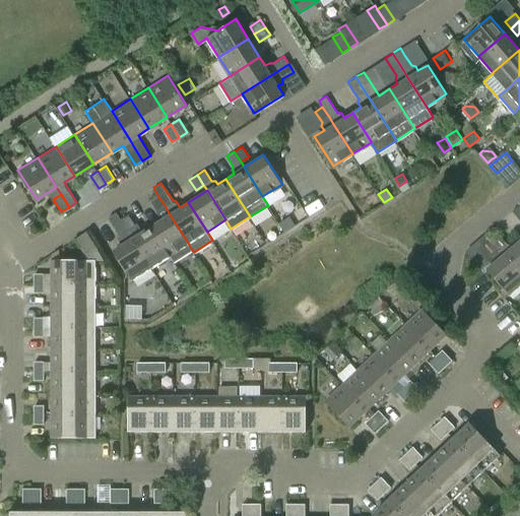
[(157,195),(150,199),(156,210),(165,205),(157,195)]
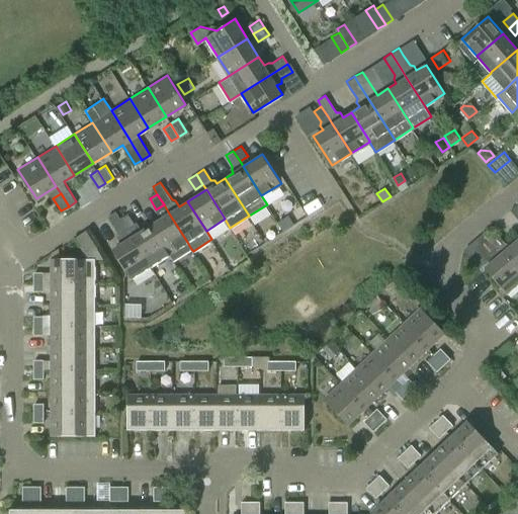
[(115,210),(108,216),(119,233),(118,237),(122,243),(113,249),(132,278),(151,265),(133,237),(126,228),(120,218),(115,210)]
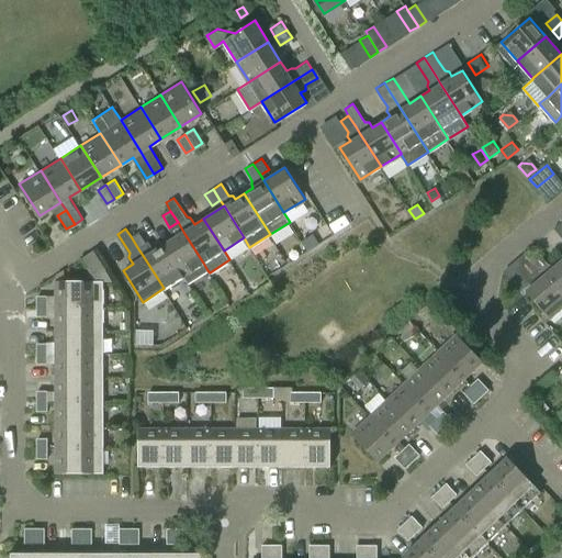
[(138,231),(131,236),(137,247),(146,243),(138,231)]
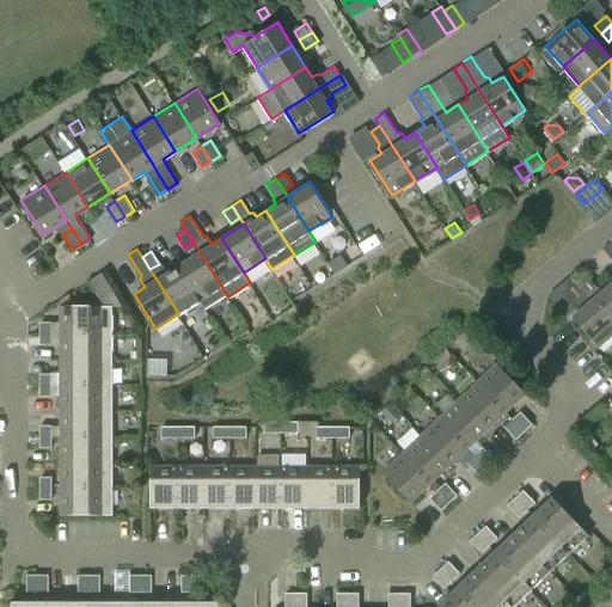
[(191,257),(178,265),(200,300),(204,307),(226,294),(221,286),(200,252),(191,257)]
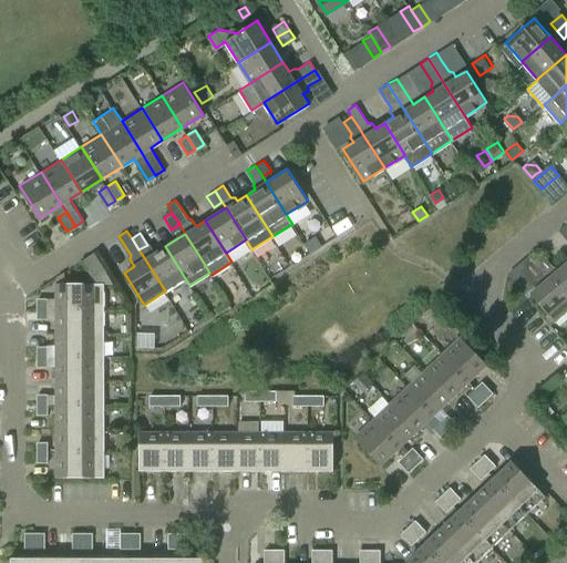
[(315,234),(303,242),(310,252),(321,245),(315,234)]
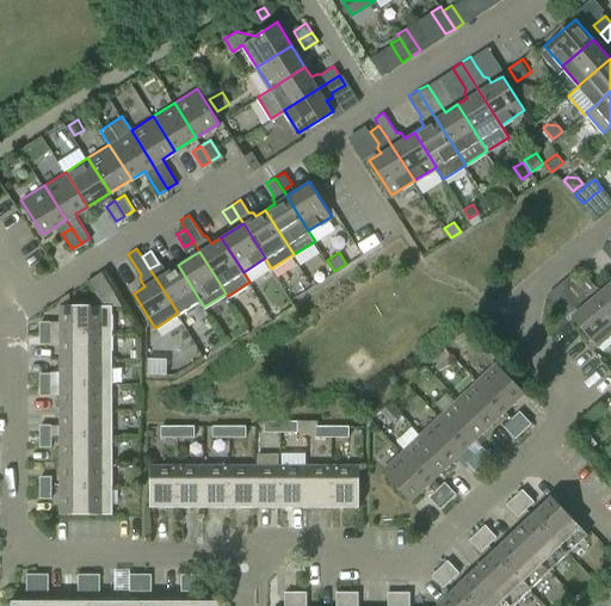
[(178,265),(156,279),(178,313),(199,300),(178,265)]
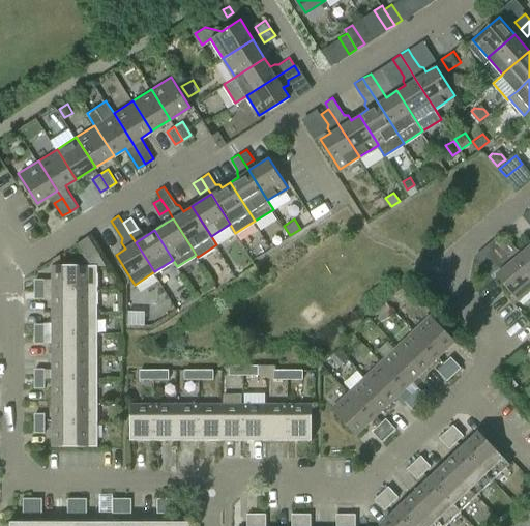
[(89,235),(77,242),(88,258),(88,263),(97,263),(97,264),(107,264),(89,235)]
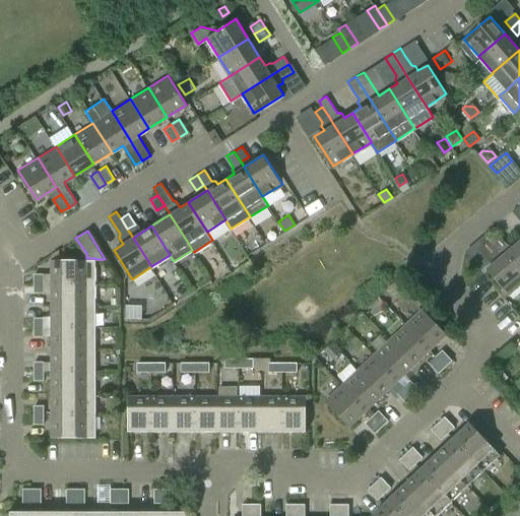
[(485,232),(478,238),(492,253),(492,257),(496,261),(486,268),(509,295),(519,284),(519,271),(491,238),(485,232)]
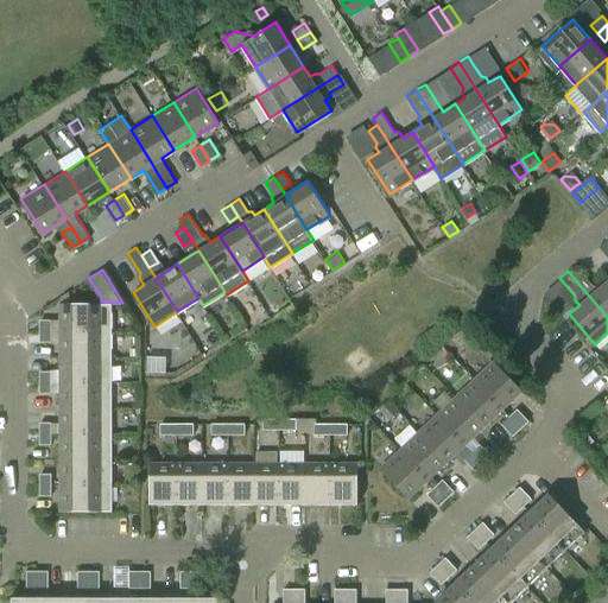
[(582,271),(574,278),(607,317),(607,279),(600,287),(596,283),(591,281),(582,271)]
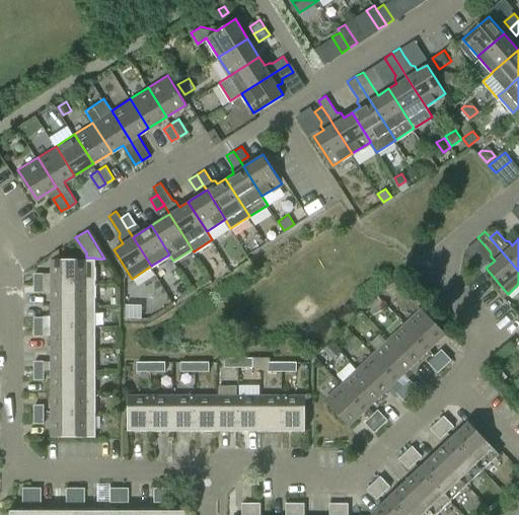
[(52,258),(52,281),(95,281),(95,259),(95,258),(86,258),(52,258)]
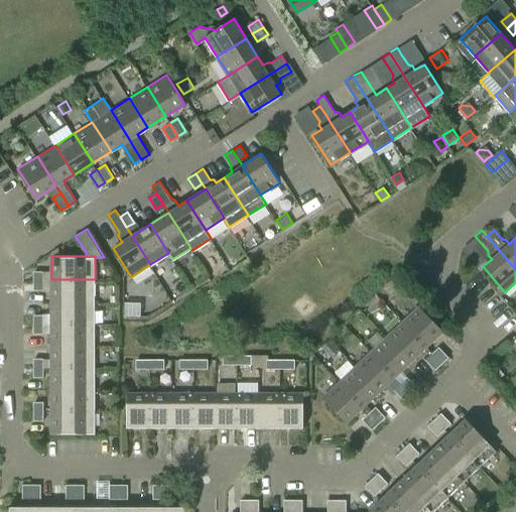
[(33,271),(33,280),(43,280),(43,271),(33,271)]
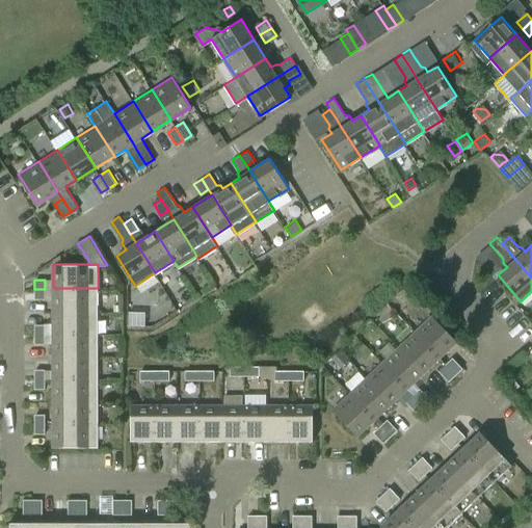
[(53,288),(53,310),(98,310),(98,288),(53,288)]
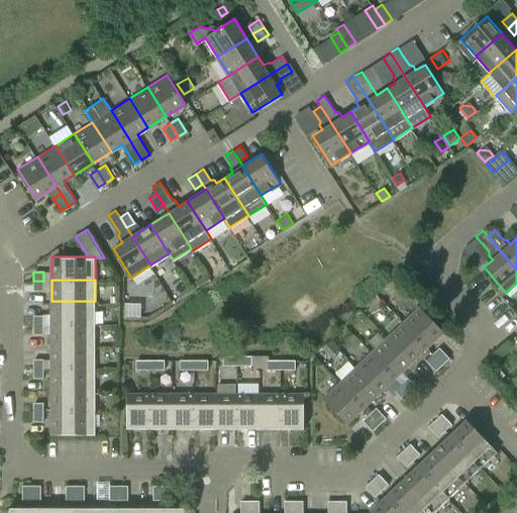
[(43,281),(33,281),(33,290),(43,290),(43,281)]
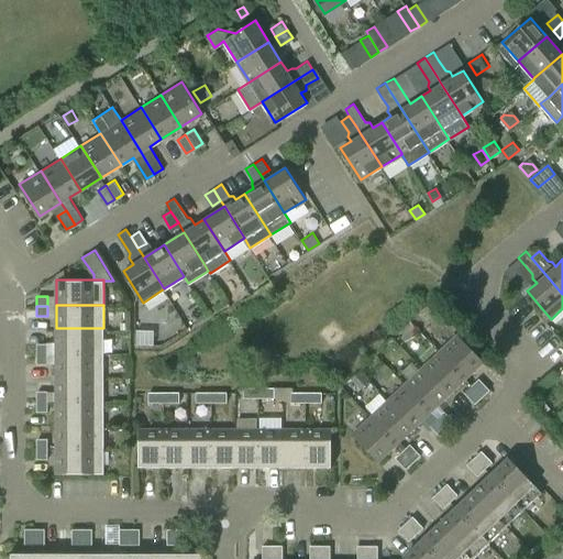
[(56,328),(56,352),(103,352),(103,328),(56,328)]
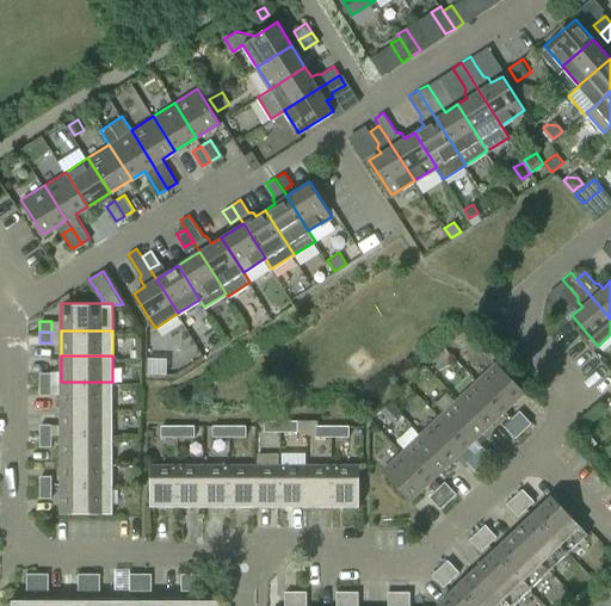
[(497,360),(477,378),(506,409),(525,390),(497,360)]
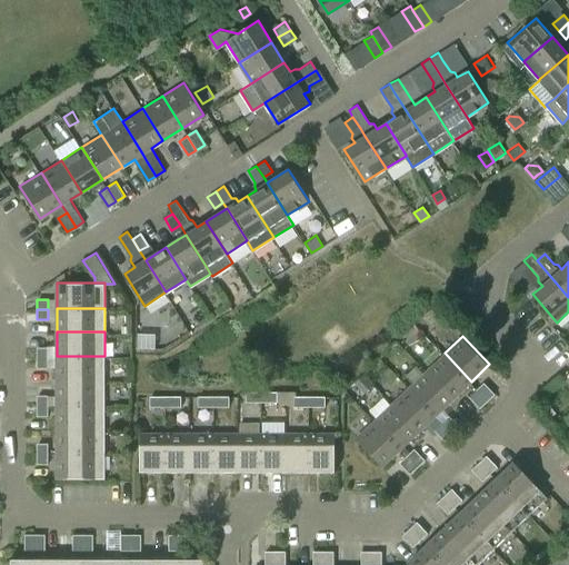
[(38,347),(38,357),(48,357),(48,347),(38,347)]
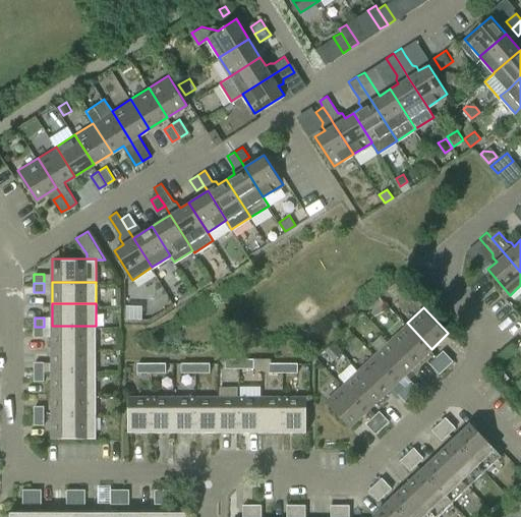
[(407,323),(391,339),(415,364),(431,349),(407,323)]
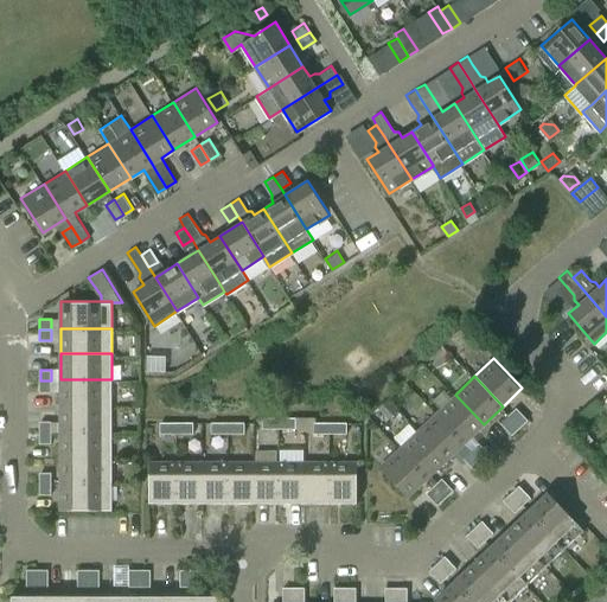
[(61,379),(61,405),(112,405),(112,379),(61,379)]
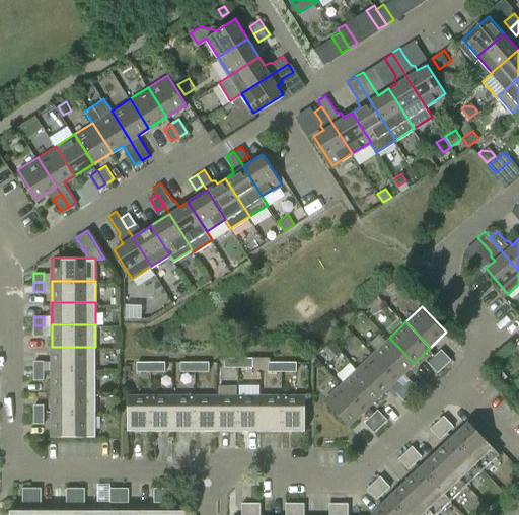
[(44,325),(34,325),(34,335),(44,335),(44,325)]
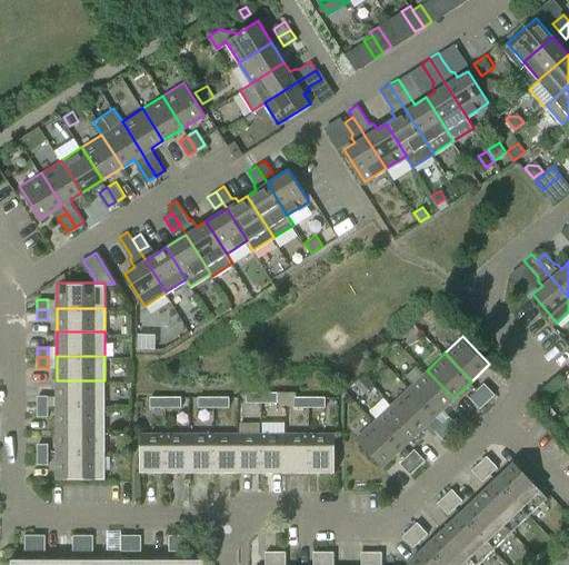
[(427,370),(409,387),(436,415),(453,398),(427,370)]
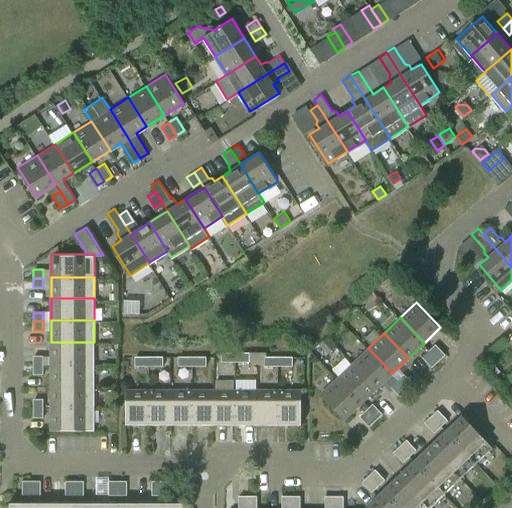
[(326,335),(319,342),(326,350),(333,343),(326,335)]
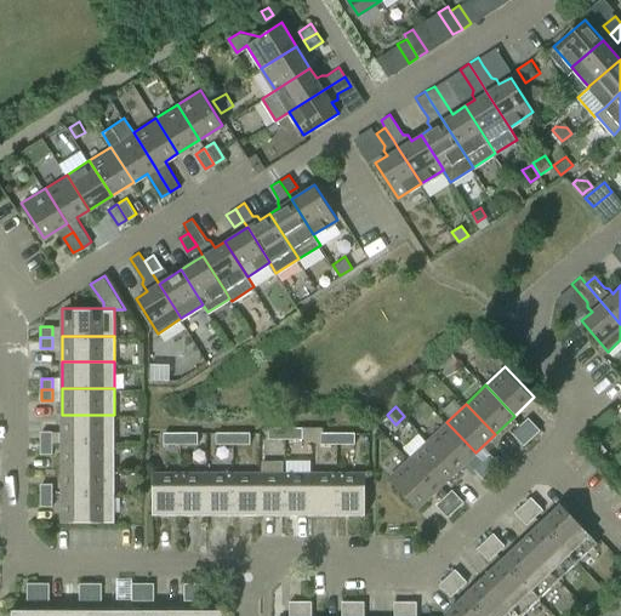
[(62,415),(62,440),(114,440),(114,415),(62,415)]
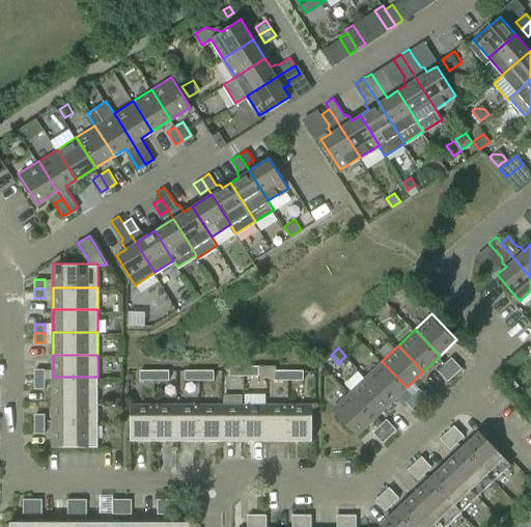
[(452,356),(445,362),(455,372),(462,366),(452,356)]
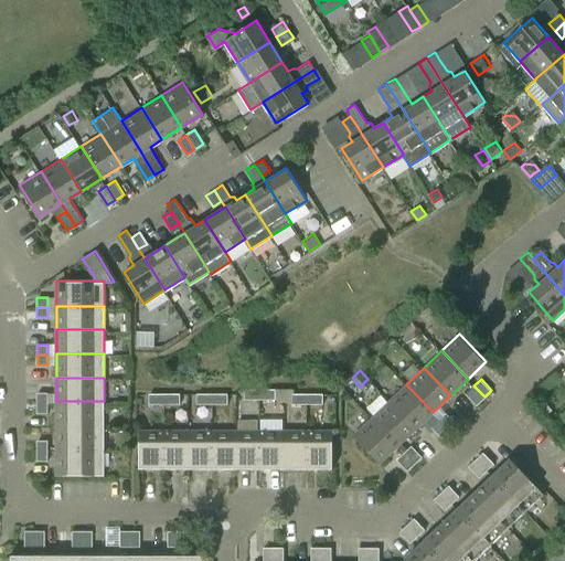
[(406,384),(388,401),(415,429),(433,412),(406,384)]
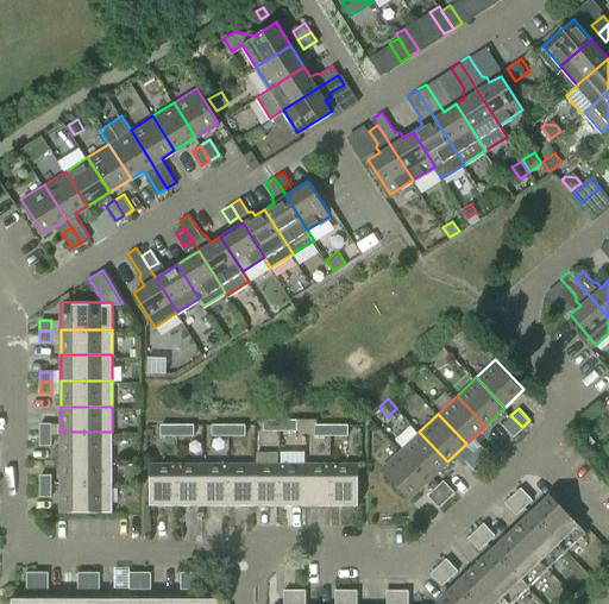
[(522,427),(510,415),(502,422),(514,435),(522,427)]
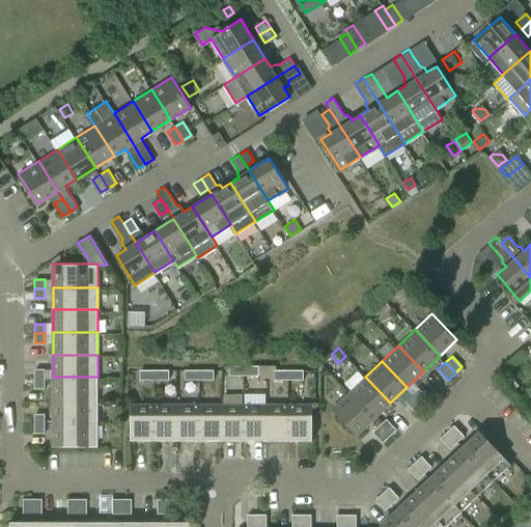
[(244,375),(244,365),(230,365),(230,375),(244,375)]
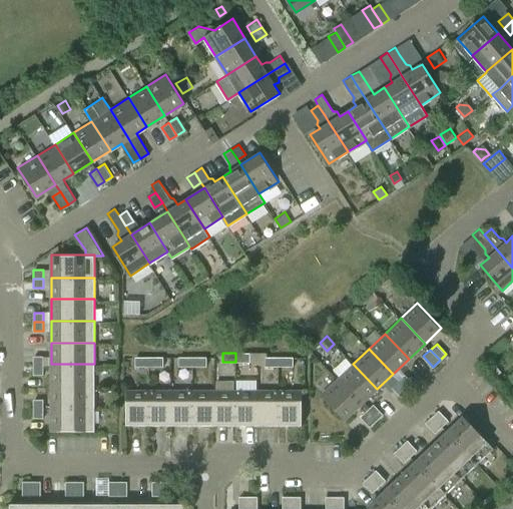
[(249,361),(249,353),(235,353),(235,362),(249,361)]
